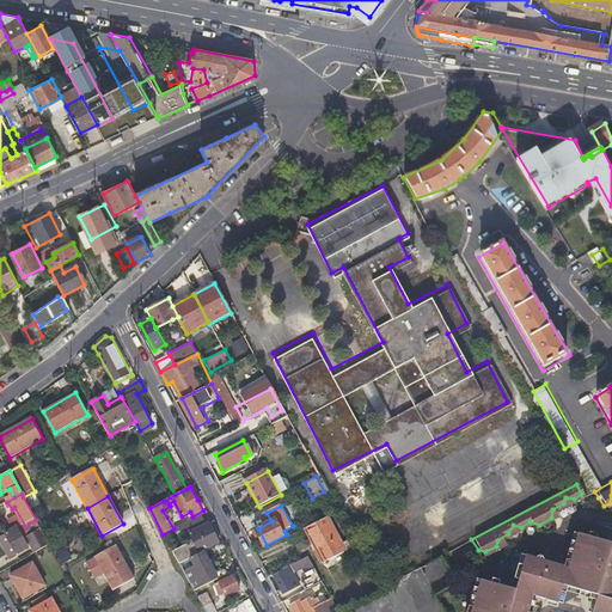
[(208,524),(202,514),(184,522),(189,533),(208,524)]
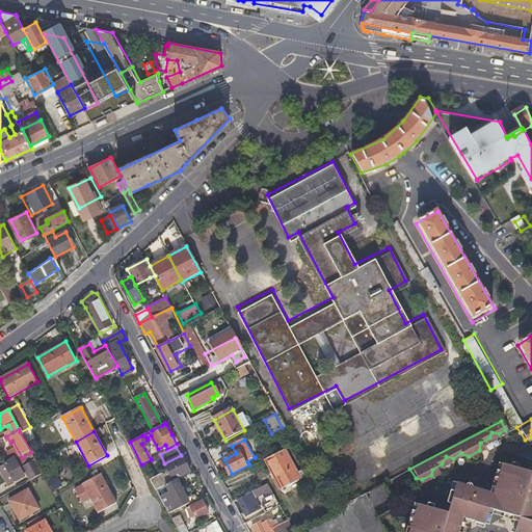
[(299,478),(283,450),(265,459),(272,473),(273,473),(283,487),(299,478)]
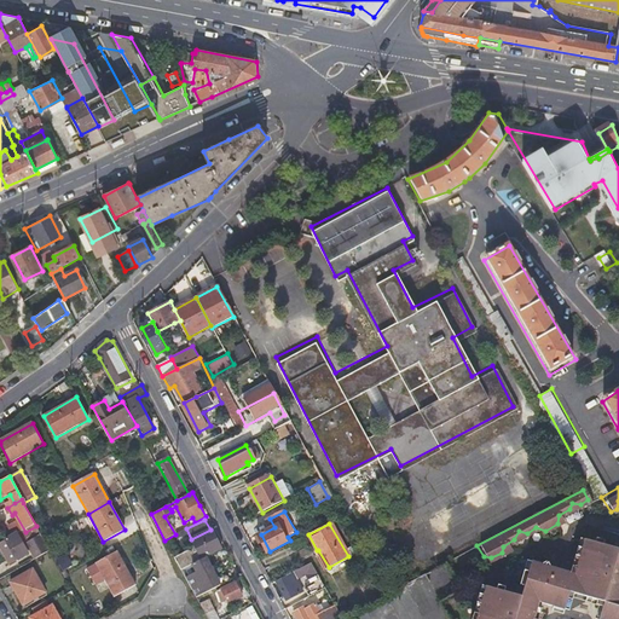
[(16,536),(23,547),(27,544),(42,536),(36,526),(25,532),(16,536)]
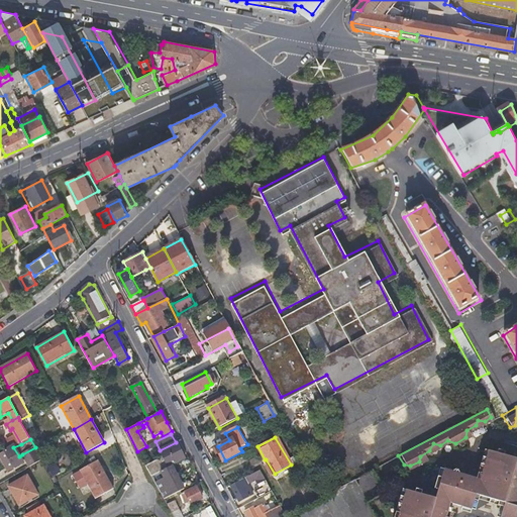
[(146,467),(151,477),(173,466),(186,459),(177,441),(176,442),(160,450),(164,457),(146,467)]
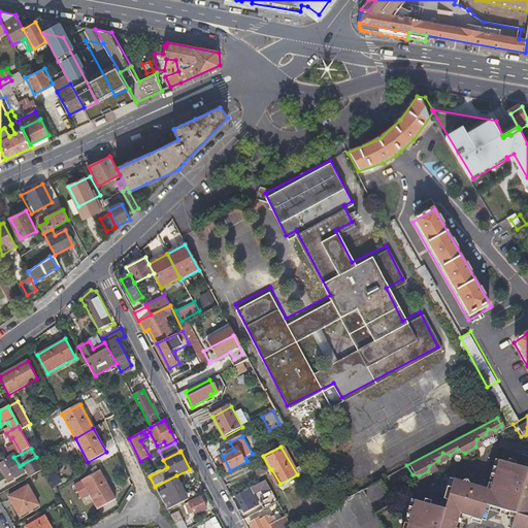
[(150,456),(140,461),(144,466),(155,461),(152,455),(150,456)]
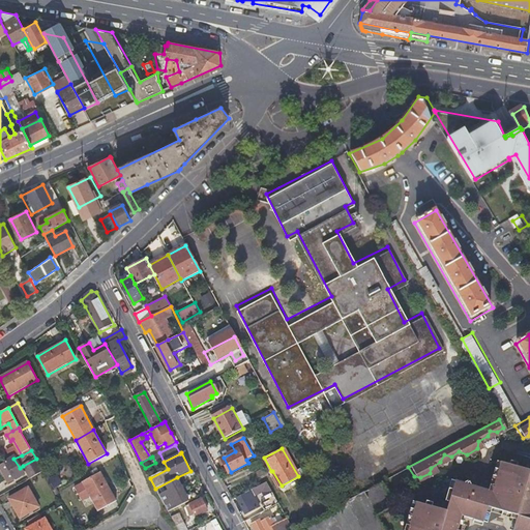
[(13,459),(13,458),(0,464),(0,472),(7,484),(23,475),(20,468),(13,459)]
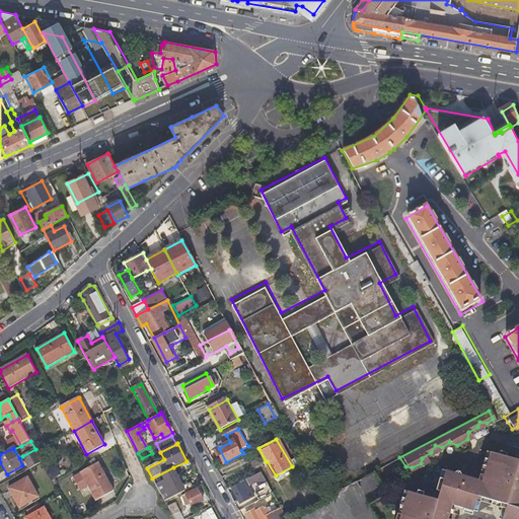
[(29,469),(43,462),(36,452),(35,449),(22,456),(29,469)]
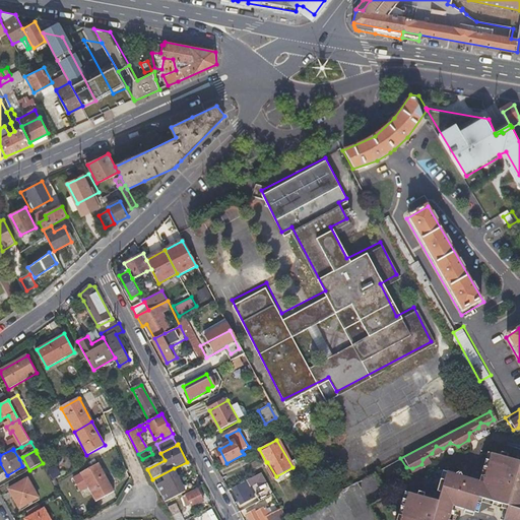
[(519,519),(519,462),(504,458),(505,455),(497,452),(496,457),(489,454),(482,478),(477,477),(475,482),(481,484),(477,500),(492,504),(494,500),(503,502),(500,510),(504,512),(502,518),(508,519),(519,519)]
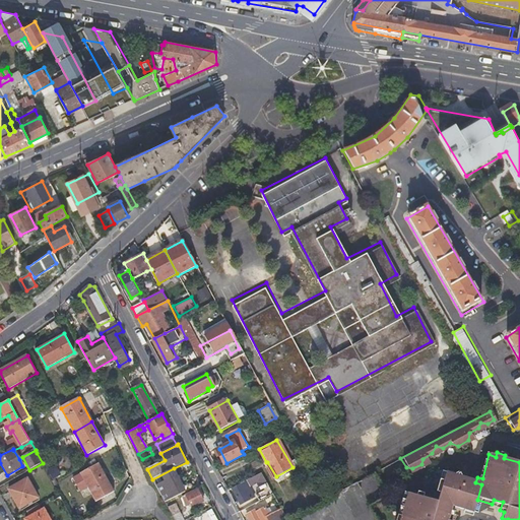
[(484,453),(477,477),(482,478),(489,454),(484,453)]
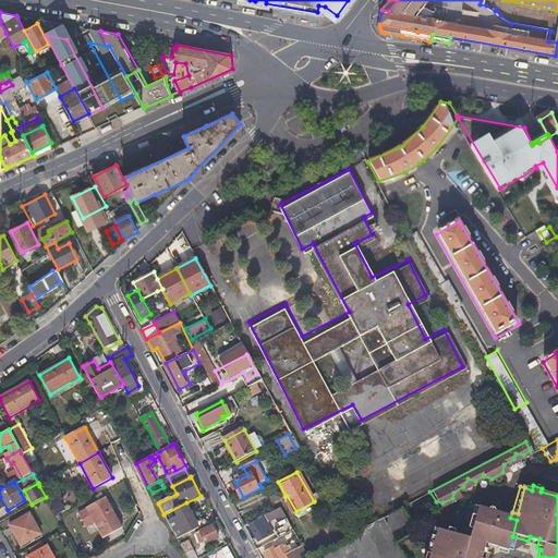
[(123,529),(107,497),(87,508),(104,538),(123,529)]
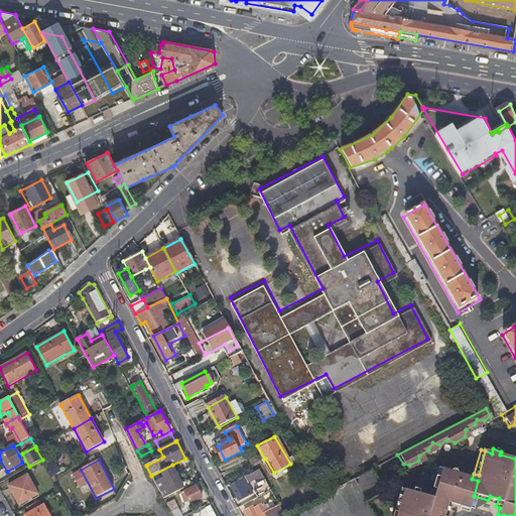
[(56,461),(47,466),(52,476),(61,471),(56,461)]
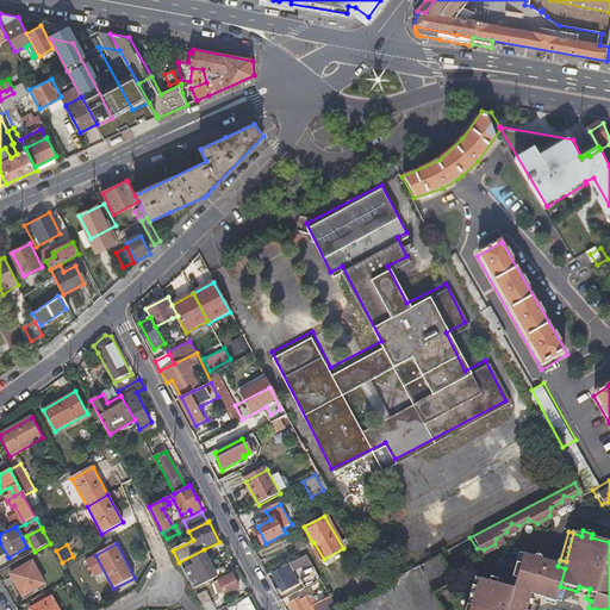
[(179,562),(194,589),(218,577),(204,549),(179,562)]
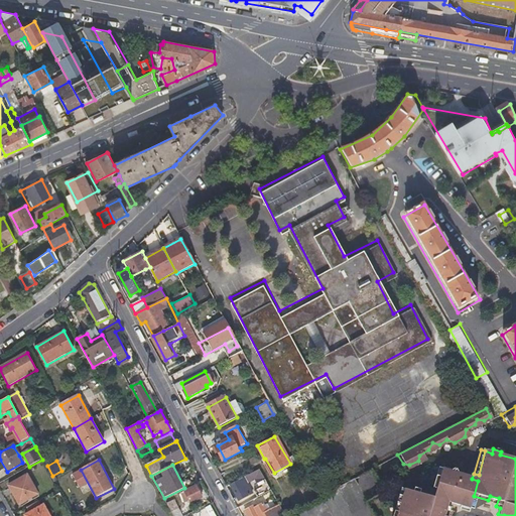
[(444,503),(448,502),(452,490),(458,492),(462,476),(439,469),(437,478),(433,477),(432,480),(435,482),(432,493),(434,499),(431,500),(429,496),(417,493),(418,490),(412,487),(410,491),(407,490),(402,492),(396,513),(391,512),(390,515),(443,515),(445,507),(444,503)]
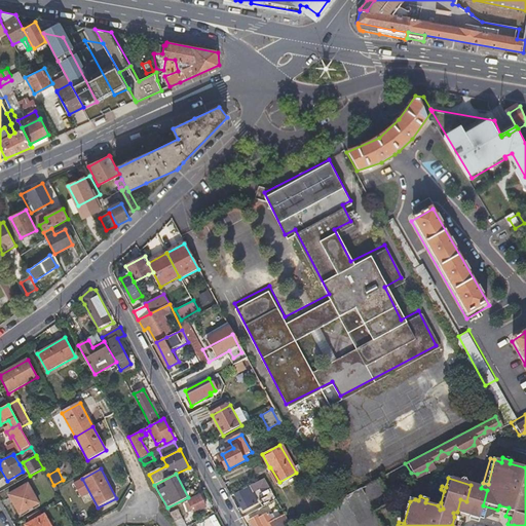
[(264,506),(275,500),(264,479),(237,493),(247,510),(260,503),(254,491),(264,487),(269,496),(262,500),(264,506)]
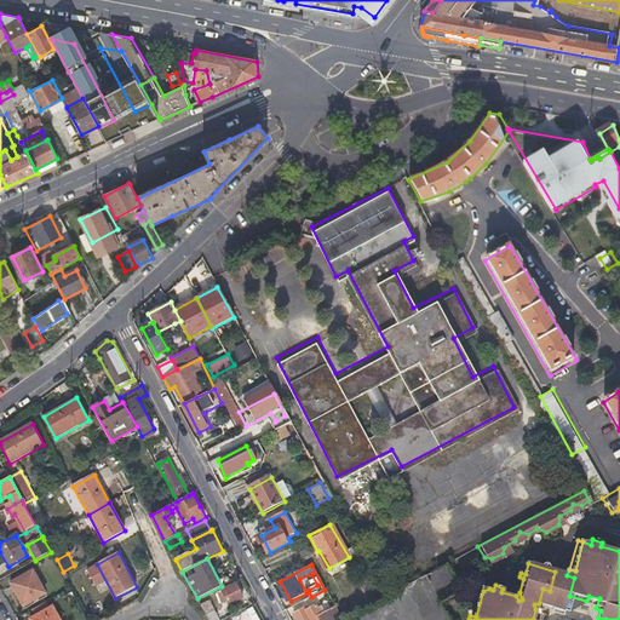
[(45,593),(33,572),(11,584),(23,606),(45,593)]
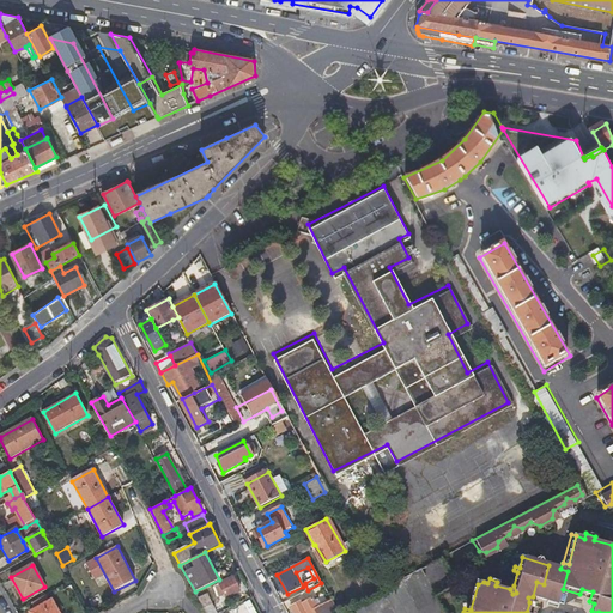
[(559,596),(563,589),(568,571),(560,569),(548,565),(544,584),(536,582),(533,596),(533,599),(560,607),(564,598),(559,596)]
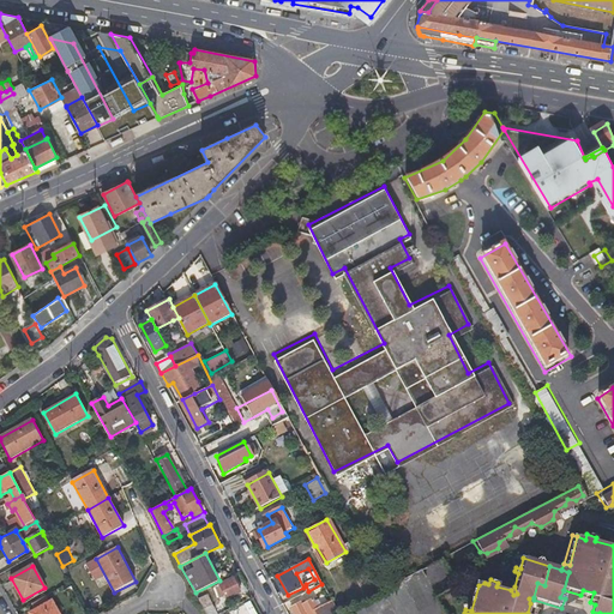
[(241,593),(234,578),(221,585),(228,599),(241,593)]
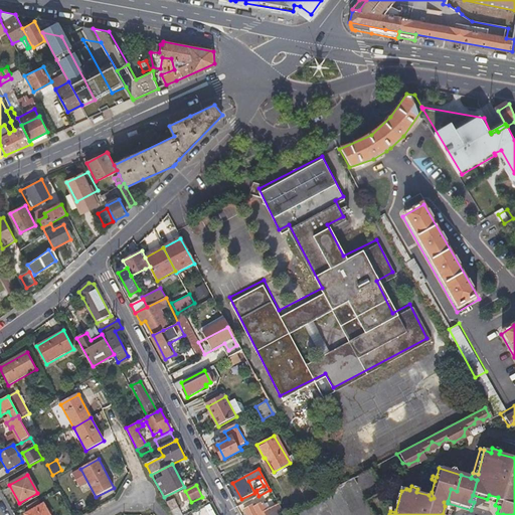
[(487,503),(495,505),(498,497),(489,495),(487,499),(487,503)]
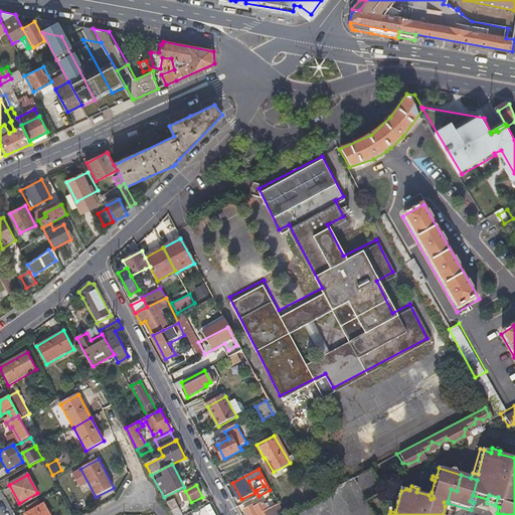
[(208,514),(215,514),(212,503),(206,505),(208,514)]
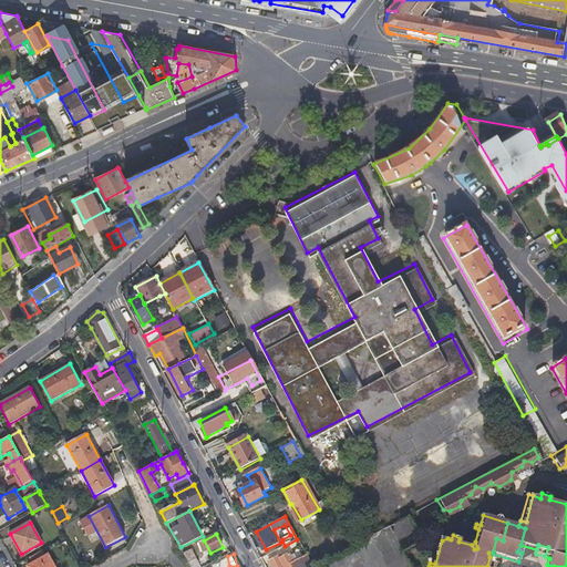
[(54,566),(48,555),(28,566),(54,566)]
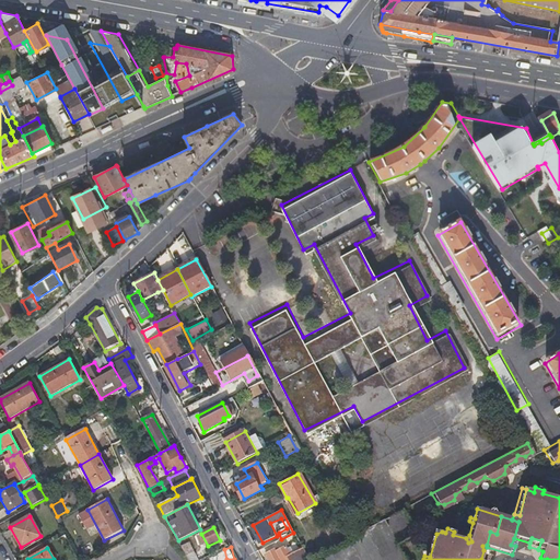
[(303,559),(307,558),(305,552),(293,558),(288,548),(278,553),(275,548),(266,553),(269,559),(303,559)]
